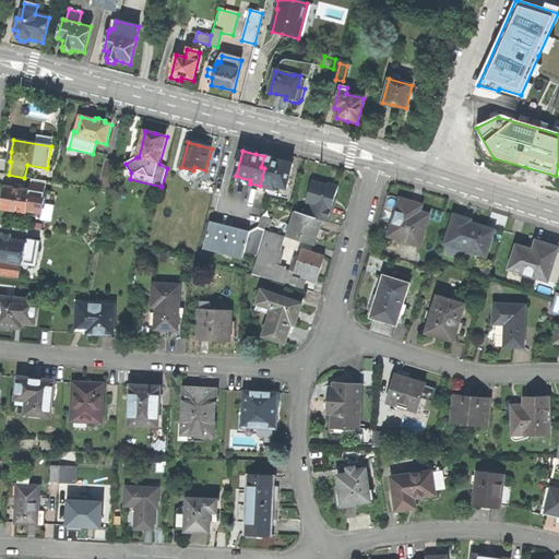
[(264,155),(264,156),(261,167),(264,168),(268,169),(271,158),(271,157),(264,155)]
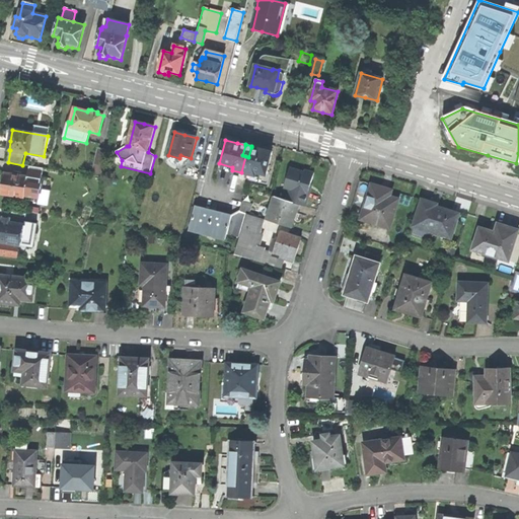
[(272,172),(268,171),(272,152),(264,150),(251,147),(248,157),(245,156),(241,172),(249,174),(248,180),(269,186),(272,172)]
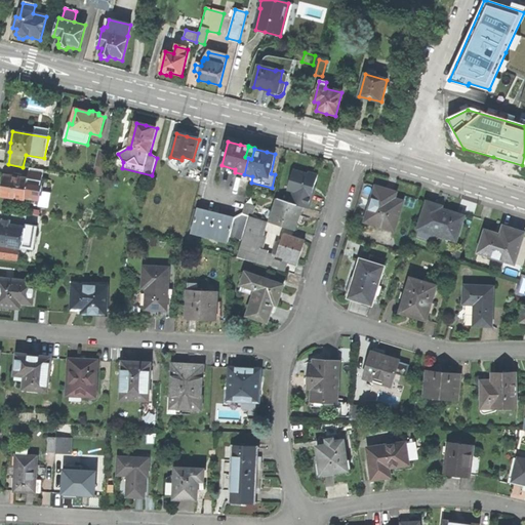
[(294,191),(291,203),(303,206),(309,208),(313,196),(311,196),(313,191),(317,175),(308,172),(308,174),(293,170),(288,189),(294,191)]
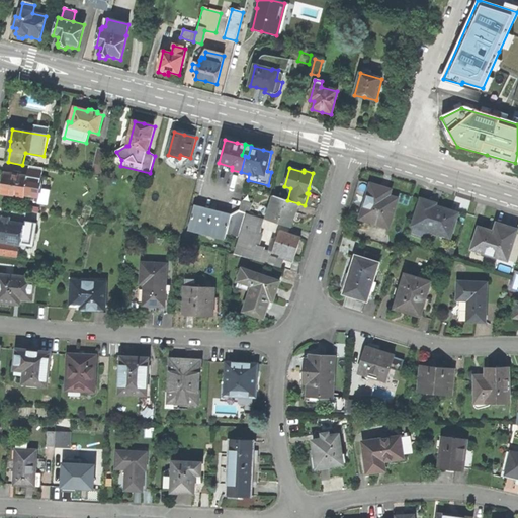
[(27,178),(4,174),(3,185),(1,194),(24,198),(25,193),(31,194),(33,182),(27,181),(27,178)]
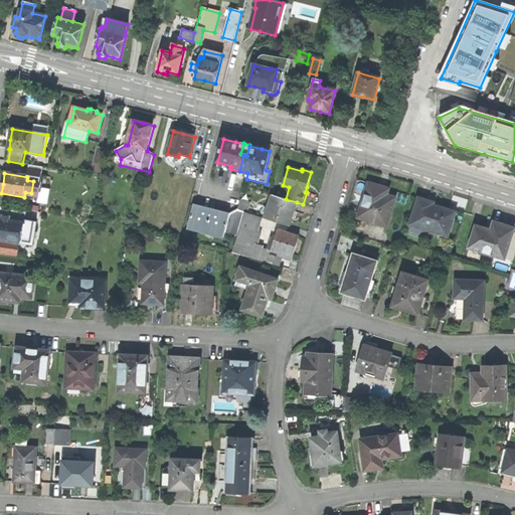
[(386,227),(395,199),(386,196),(388,190),(376,186),(368,184),(356,221),(370,226),(371,223),(386,227)]
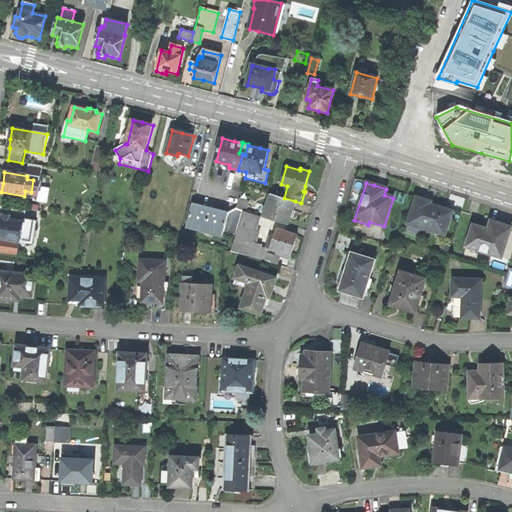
[(270,194),(263,217),(287,224),(291,212),(295,201),(284,198),(270,194)]
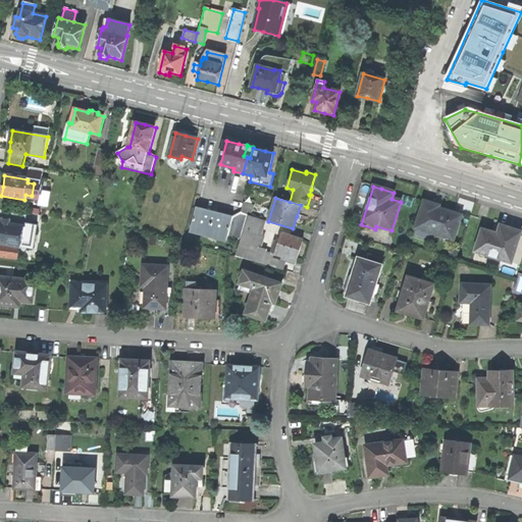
[(453,241),(460,216),(442,211),(434,208),(435,206),(423,202),(415,228),(453,241)]
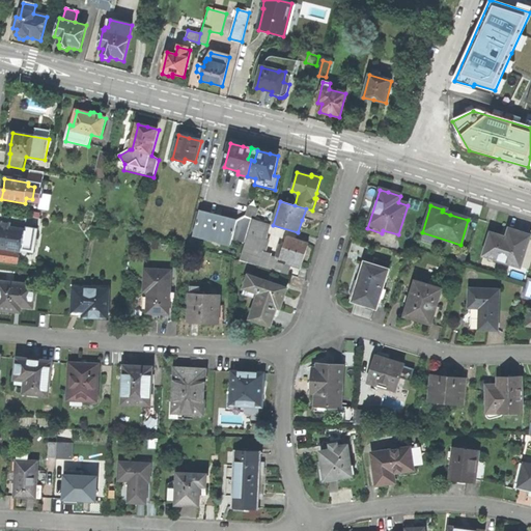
[(248,206),(245,217),(253,219),(255,220),(258,208),(248,206)]
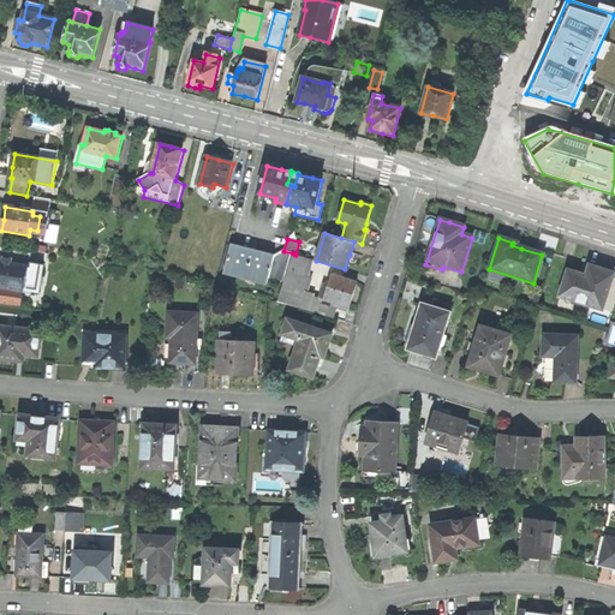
[(269,276),(285,280),(293,254),(284,251),(273,255),(273,257),(232,246),(225,273),(267,285),(269,276)]
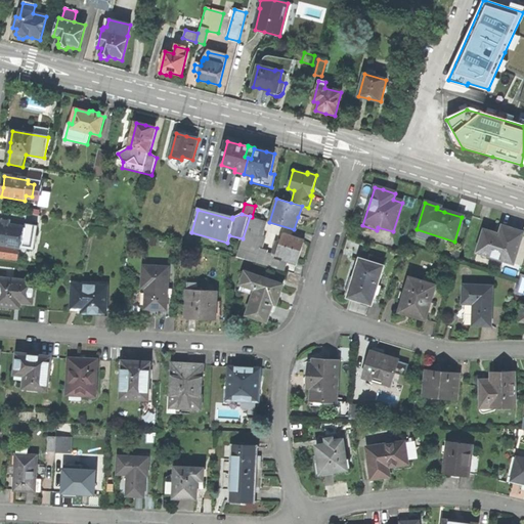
[(241,243),(261,250),(265,237),(263,236),(267,222),(252,217),(250,216),(243,238),(241,243)]
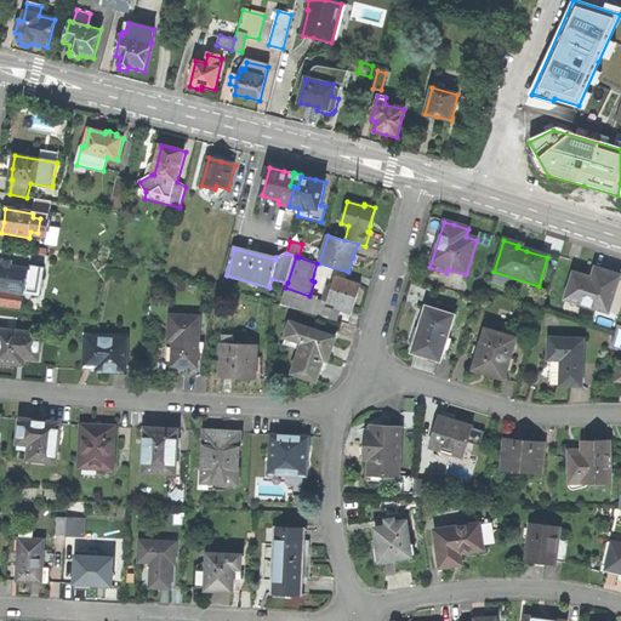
[(3,265),(0,265),(0,306),(21,309),(24,291),(38,294),(41,267),(32,266),(30,271),(28,269),(11,267),(3,265)]
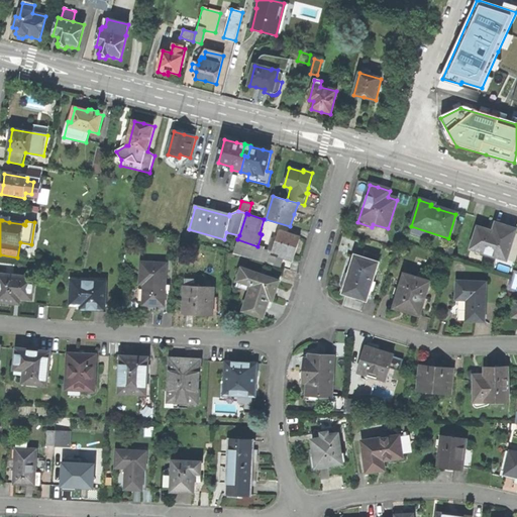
[(495,256),(504,261),(514,230),(502,226),(494,223),(491,231),(476,226),(469,248),(472,249),(470,252),(494,261),(495,256)]
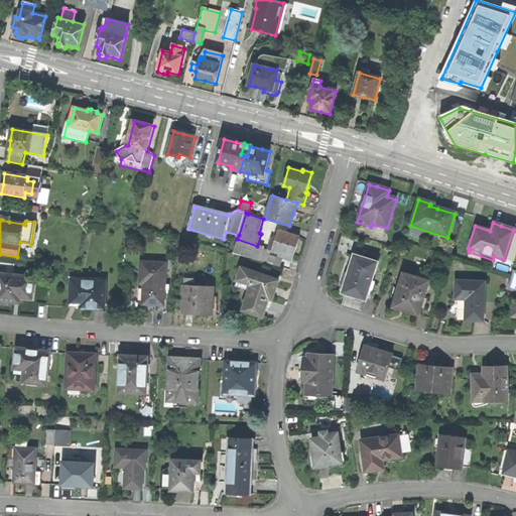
[(290,257),(293,258),(296,248),(300,237),(279,231),(273,251),(279,253),(278,257),(285,259),(285,258),(289,259),(290,257)]
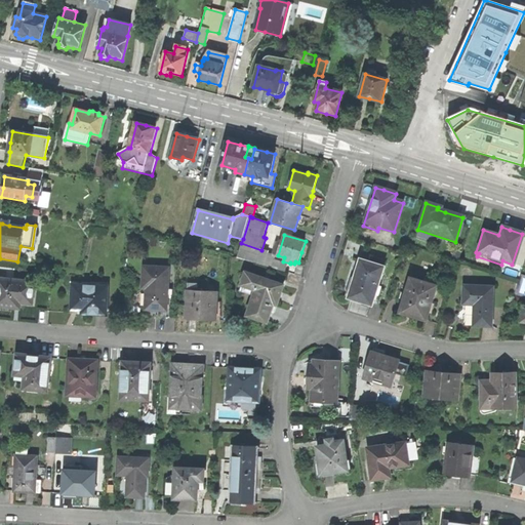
[(257,265),(261,250),(241,243),(236,257),(257,265)]
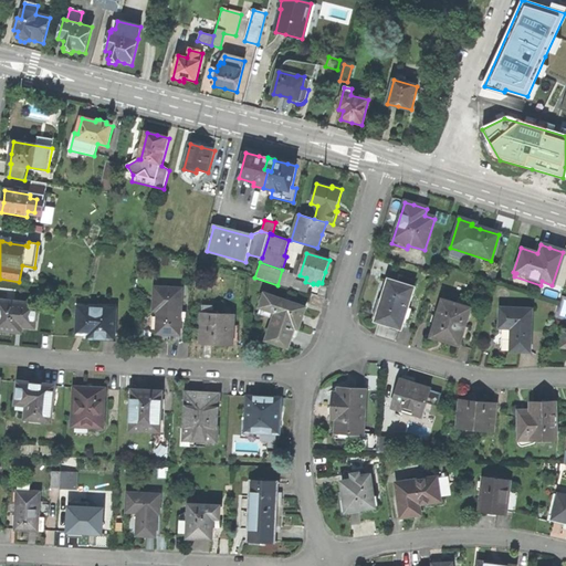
[(399,327),(413,283),(397,278),(395,283),(381,280),(369,318),(390,325),(399,327)]
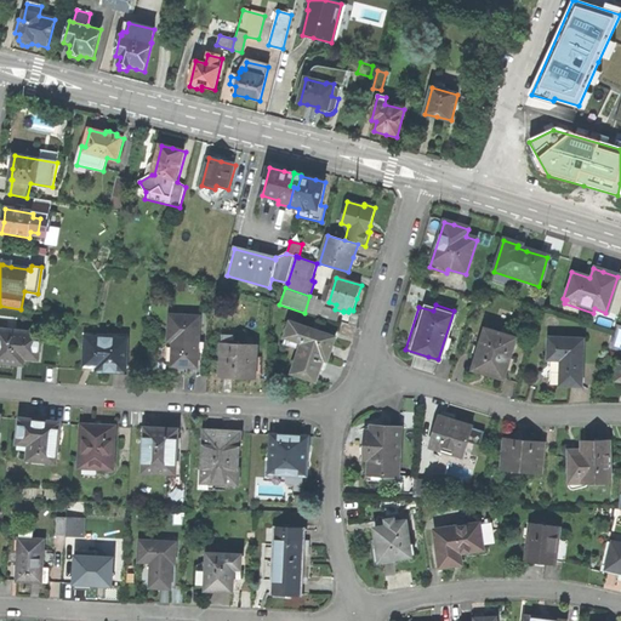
[(169,342),(174,342),(171,377),(183,377),(198,379),(200,318),(170,317),(169,342)]
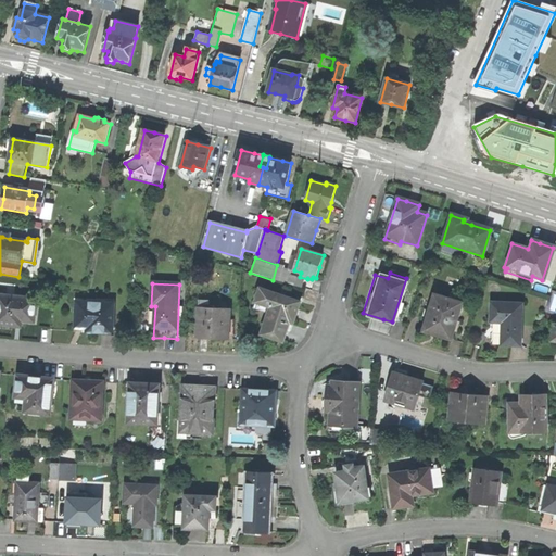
[(268,314),(261,335),(281,342),(289,321),(292,323),(295,314),(300,302),(261,288),(255,302),(273,308),(270,315),(268,314)]
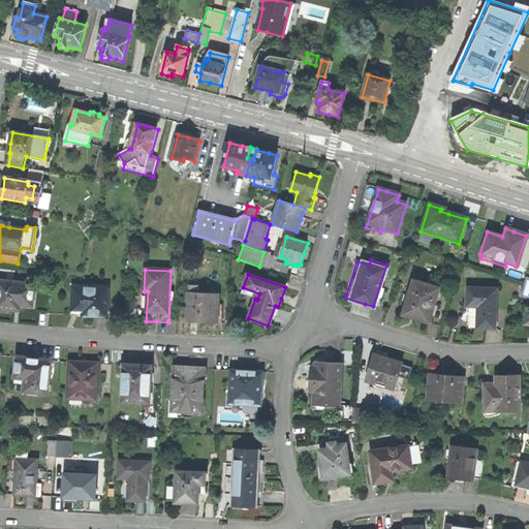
[(36,285),(0,280),(0,309),(8,310),(22,312),(22,306),(34,307),(36,285)]
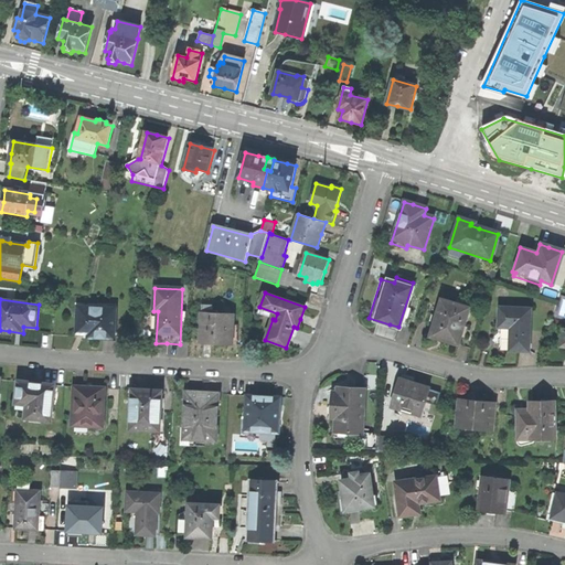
[(436,316),(430,315),(428,324),(433,327),(429,337),(437,339),(458,345),(470,308),(441,299),(436,316)]
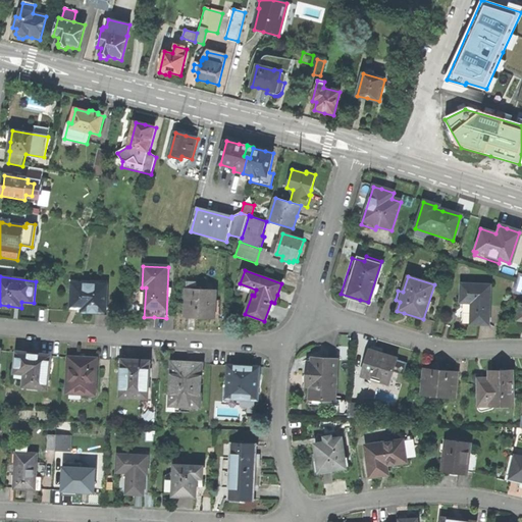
[(86,281),(69,280),(68,290),(71,290),(70,309),(81,310),(81,313),(87,313),(105,315),(107,285),(86,284),(86,281)]
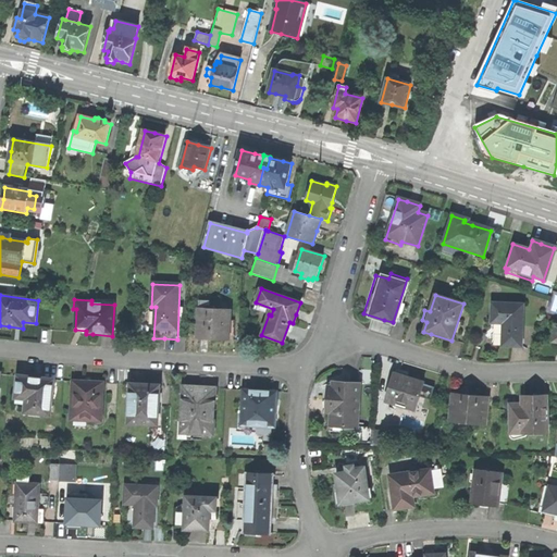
[(252,309),(269,314),(271,316),(273,309),(256,302),(252,309)]
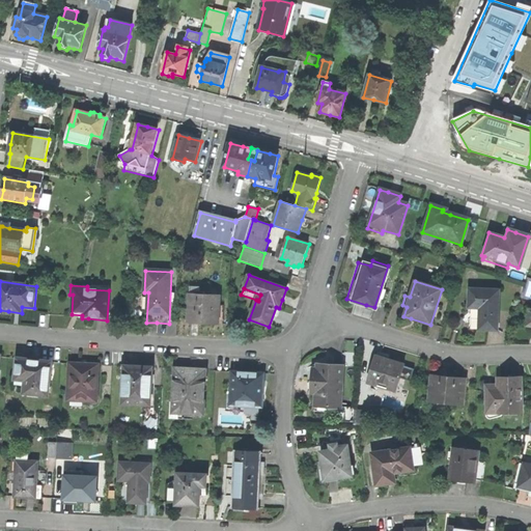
[(498,290),(470,289),(469,308),(480,308),(479,330),(490,330),(497,331),(498,290)]
